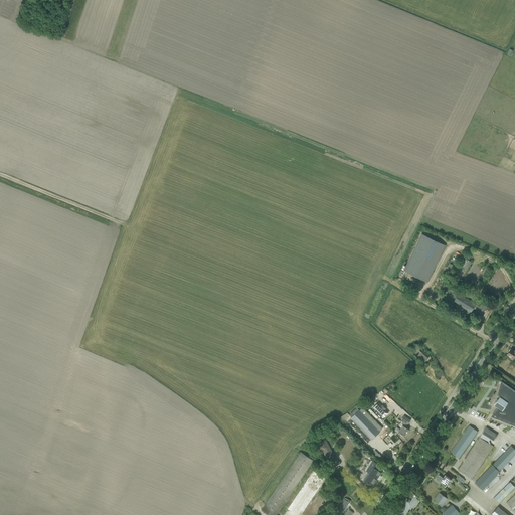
[(403,271),(427,283),(446,245),(421,234),(403,271)]
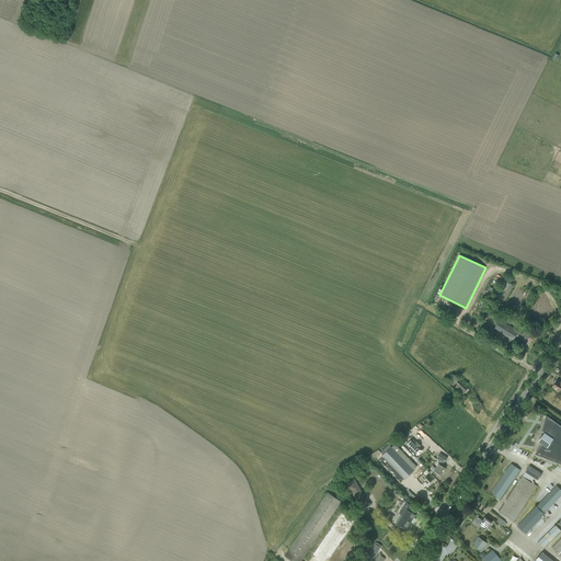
[(505,298),(515,285),(510,281),(500,295),(505,298)]
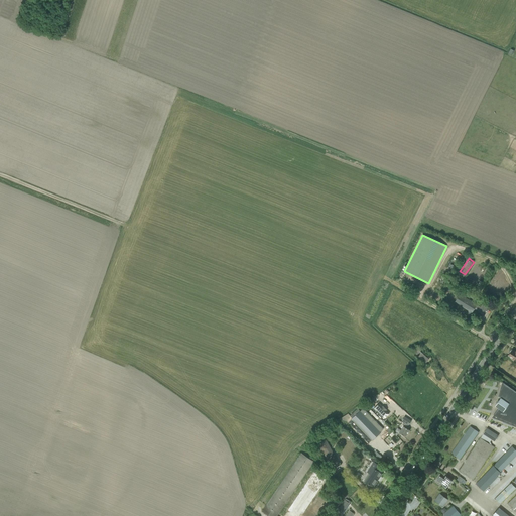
[(478,295),(465,287),(462,292),(476,300),(478,295)]
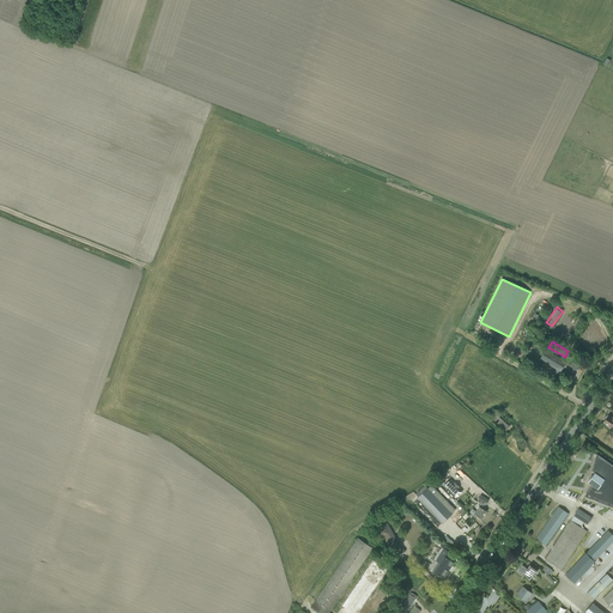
[(574,360),(571,365),(547,351),(541,359),(557,369),(554,371),(559,374),(563,366),(576,374),(581,365),(574,360)]
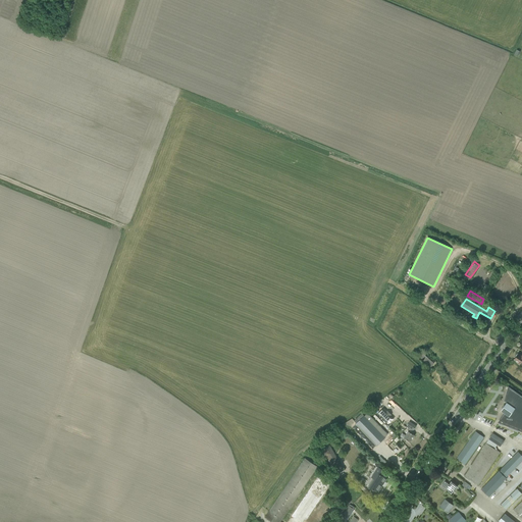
[(431,366),(434,363),(421,352),(419,356),(431,366)]
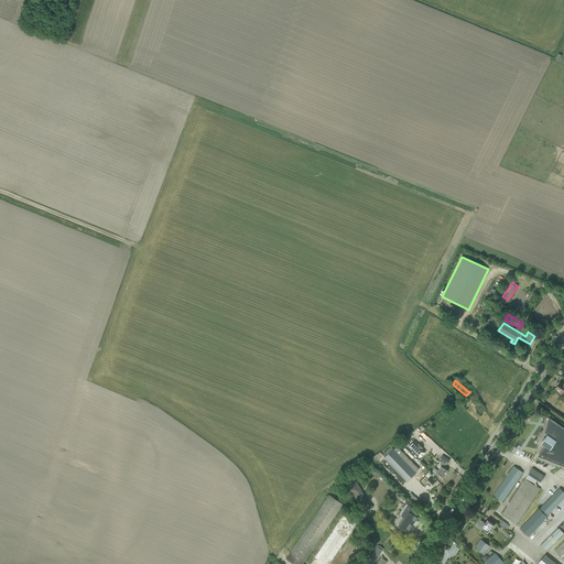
[(545,447),(539,456),(563,465),(563,427),(549,418),(550,419),(545,433),(548,434),(541,444),(545,447)]
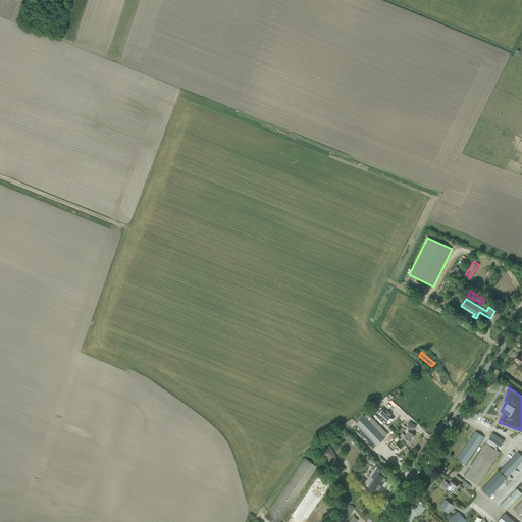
[(403,418),(407,414),(400,407),(396,411),(403,418)]
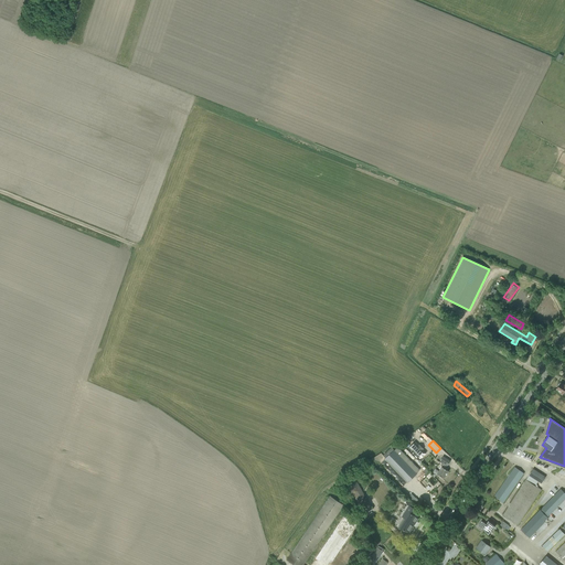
[(415,443),(409,447),(420,458),(426,454),(423,449),(419,445),(418,446),(415,443)]
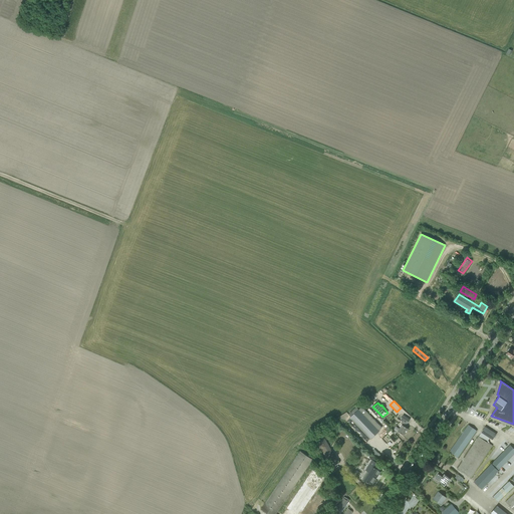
[(346,412),(335,420),(340,425),(342,423),(341,422),(345,421),(346,422),(347,421),(361,435),(367,442),(370,439),(379,431),(378,431),(381,428),(361,407),(358,410),(356,407),(348,414),(346,412)]
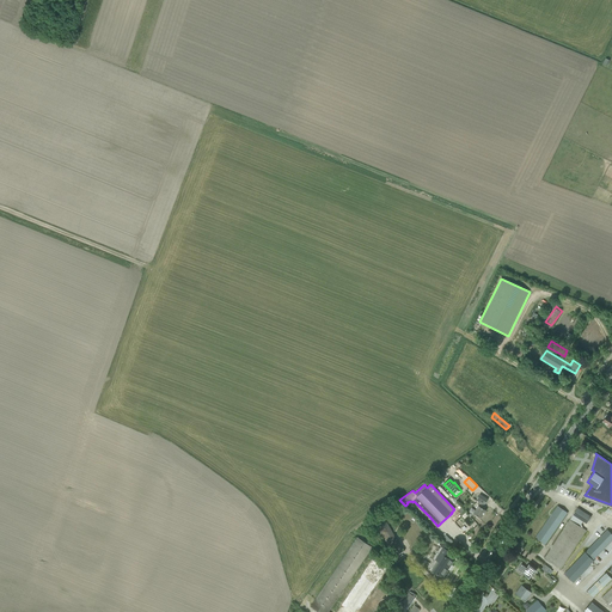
[(478,505),(472,513),(481,518),(485,510),(482,508),(484,503),(488,500),(479,494),(477,499),(482,501),(478,506),(478,505)]
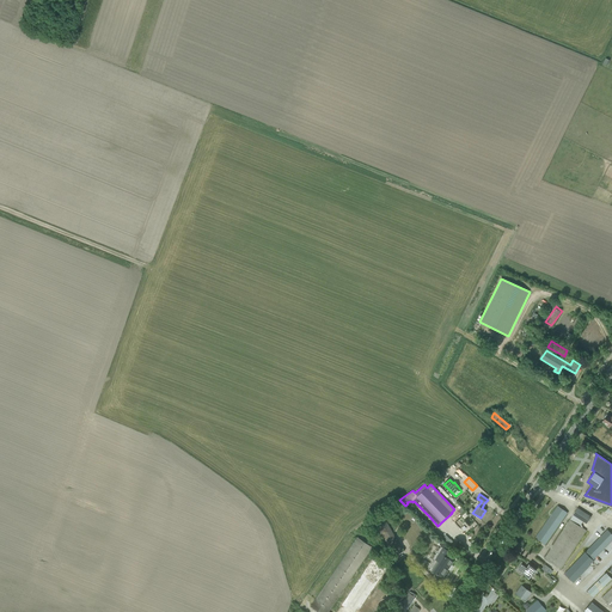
[(567,513),(557,506),(536,538),(545,544),(567,513)]
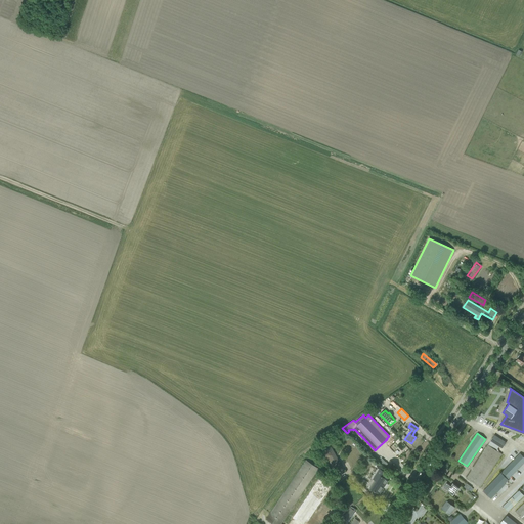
[(499,446),(503,448),(506,442),(494,435),(467,478),(480,487),(501,454),(496,450),(499,446)]
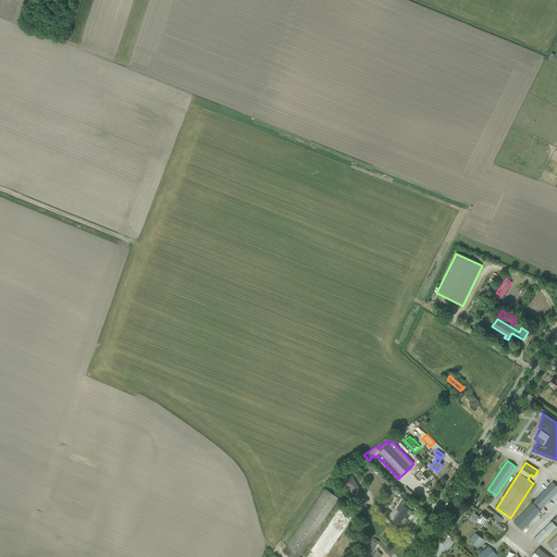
[(367,502),(351,474),(342,480),(357,507),(367,502)]
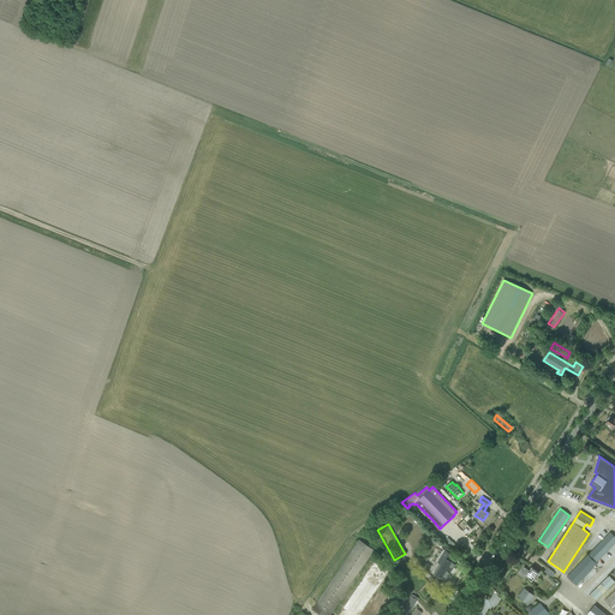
[(433,527),(431,529),(439,537),(441,538),(443,537),(441,535),(433,527)]
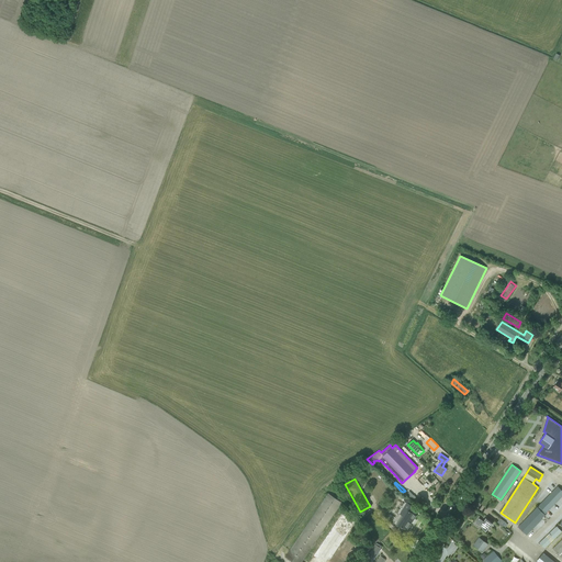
[(561,495),(561,491),(558,486),(519,527),(527,534),(544,515),(544,514),(561,495)]
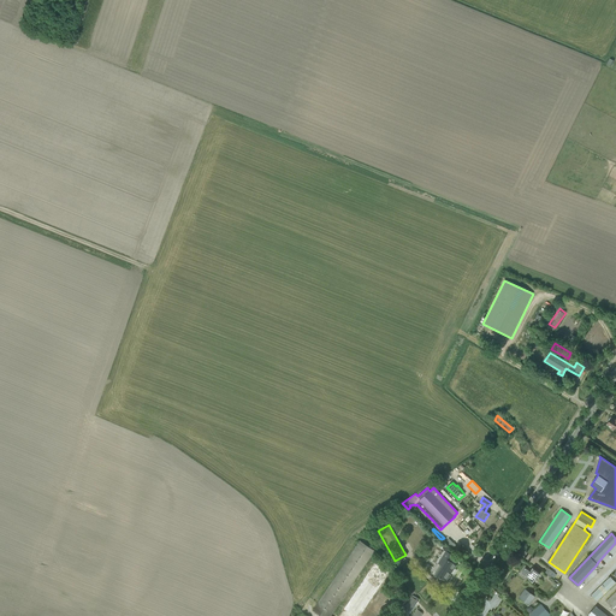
[(331,615),(375,551),(360,540),(313,610),(320,615),(331,615)]
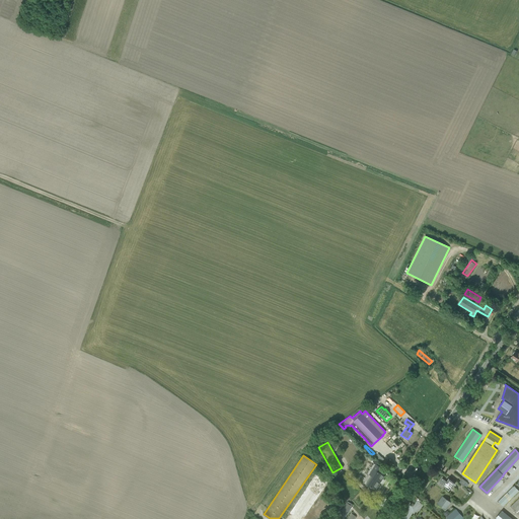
[(371,475),(366,483),(368,485),(371,487),(375,489),(380,480),(381,480),(384,475),(380,473),(383,469),(379,466),(376,464),(373,469),(375,470),(372,475),(371,475)]
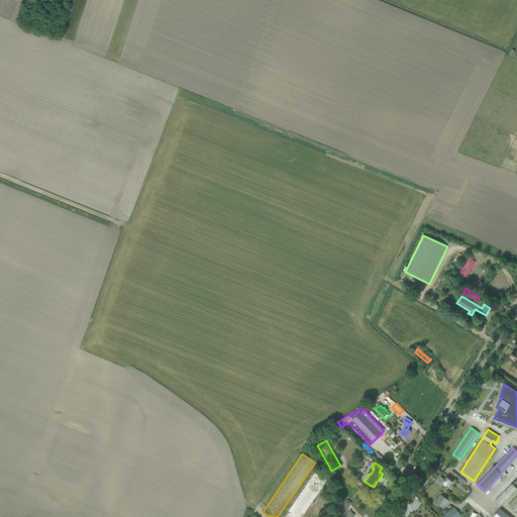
[(288,512),(296,516),(302,516),(330,476),(317,468),(288,512)]
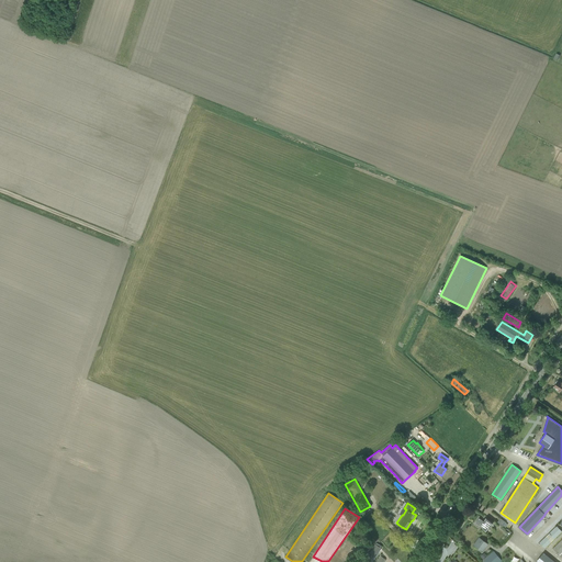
[(483,520),(479,518),(475,523),(479,526),(480,525),(483,527),(482,528),(486,531),(492,524),(489,520),(486,518),(484,521),(483,520)]
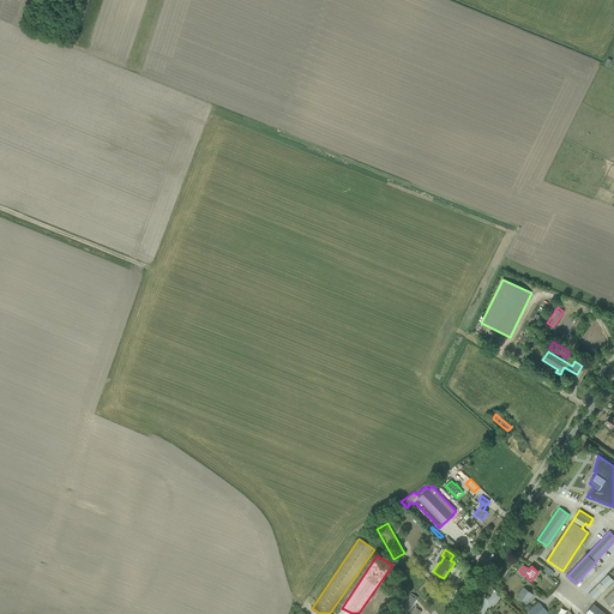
[(554,573),(547,567),(543,571),(552,577),(554,573)]
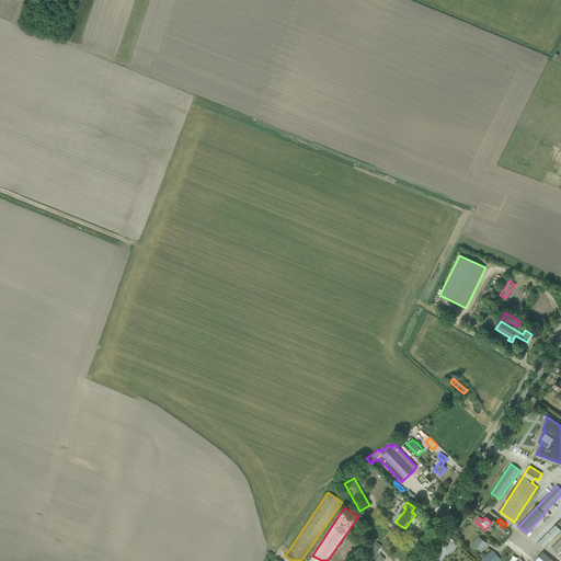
[(539,541),(544,547),(560,530),(556,525),(539,541)]
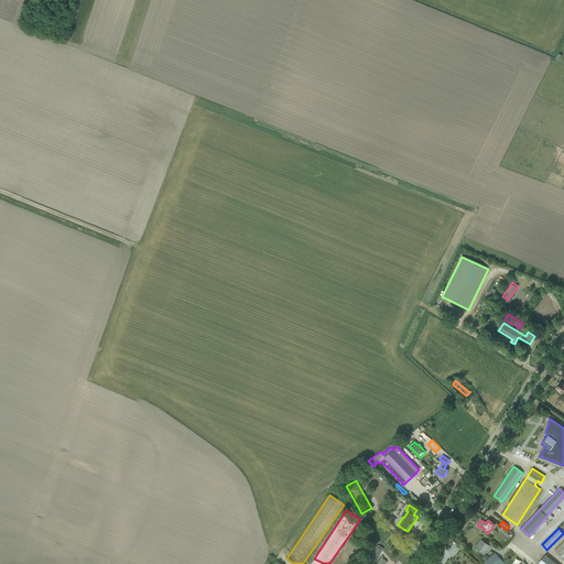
[(490,546),(480,539),(475,546),(485,554),(490,546)]
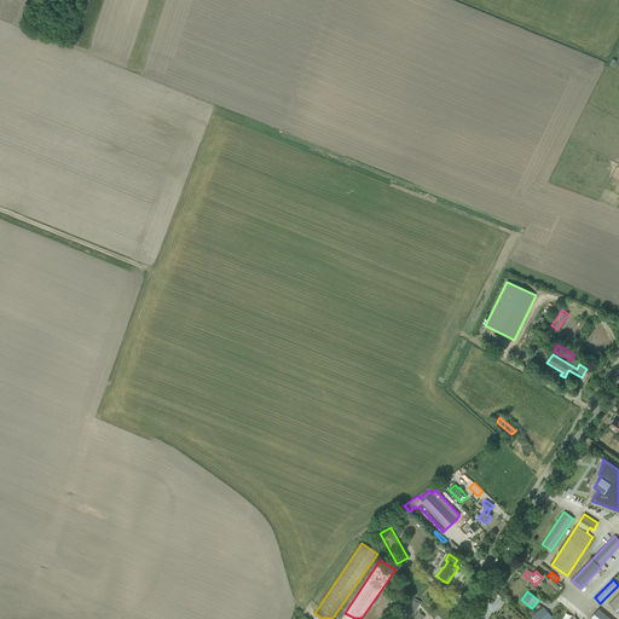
[(412,615),(420,603),(421,602),(415,599),(414,600),(403,615),(409,618),(412,615)]
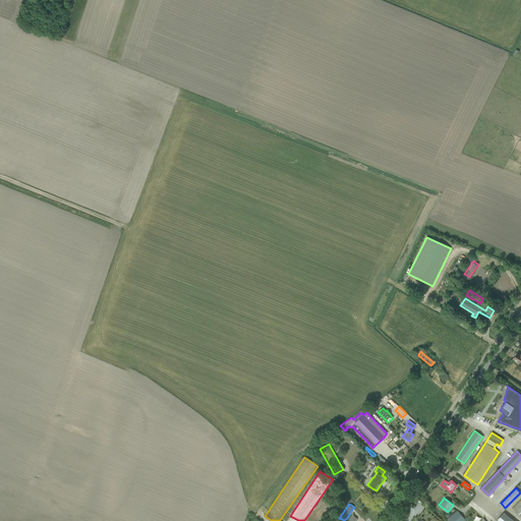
[(462,520),(464,520),(457,511),(448,519),(449,520),(462,520)]
